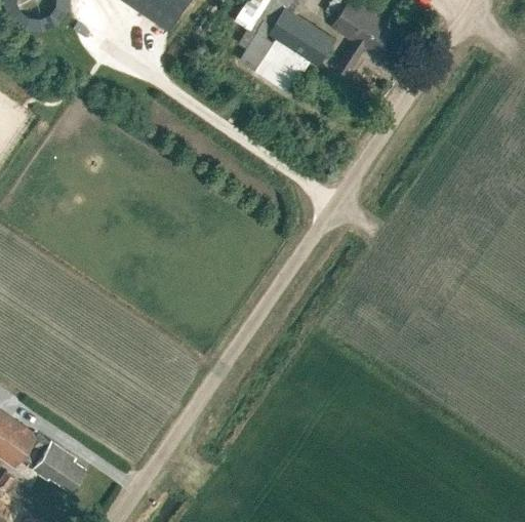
[(4,0),(2,24),(61,31),(64,0),(4,0)]
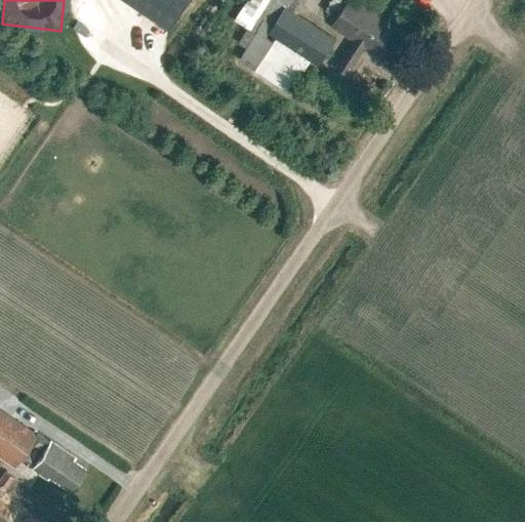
[(122,0),(167,30),(187,0),(122,0)]
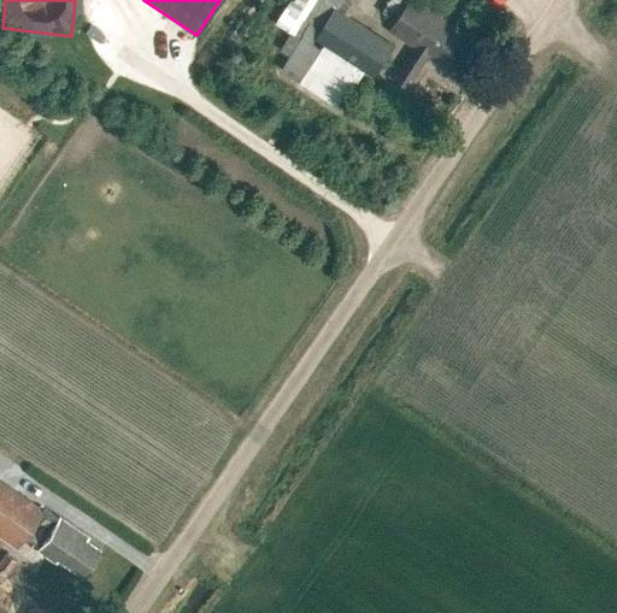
[(335,10),(339,13),(347,0),(289,0),(274,24),(300,42),(282,71),(301,83),(316,63),(353,84),(360,70),(315,41),(335,10)]
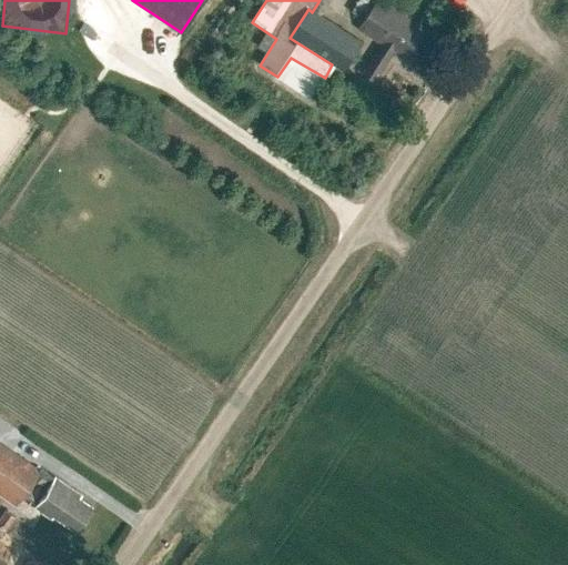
[(385,62),(392,51),(411,63),(432,31),(411,18),(408,20),(405,18),(406,16),(383,0),(358,0),(350,14),(365,23),(359,31),(381,46),(361,76),(375,83),(377,80),(387,63),(385,62)]
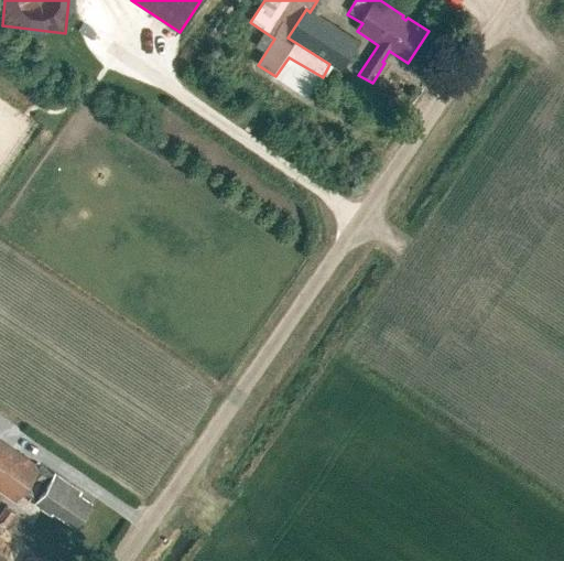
[(361,45),(310,12),(306,9),(288,38),(329,64),(343,73),(361,45)]
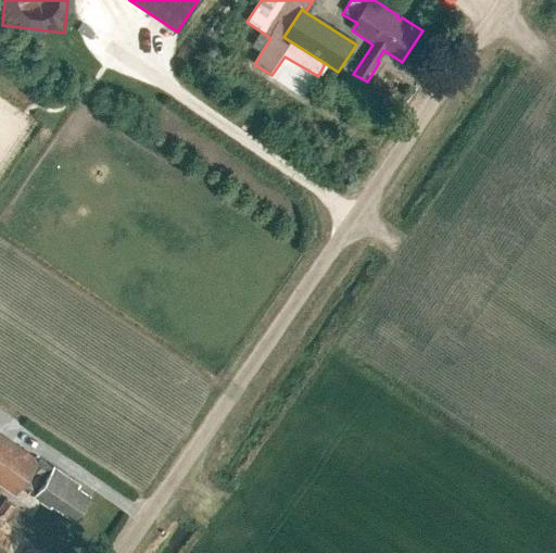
[(319,77),(318,76),(285,57),(272,75),(272,76),(305,99),(319,77)]
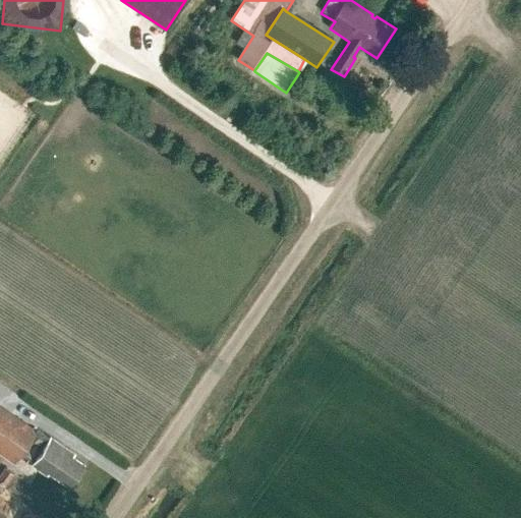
[(48,441),(0,408),(0,456),(13,466),(20,456),(32,464),(31,466),(47,478),(48,477),(67,490),(83,466),(72,459),(74,456),(49,439),(48,441)]
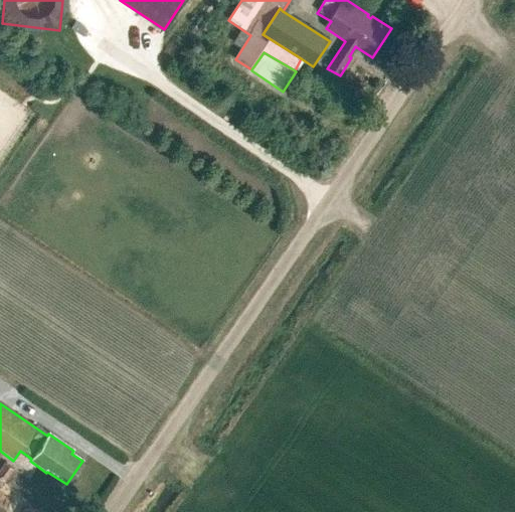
[(4,465),(0,470),(0,487),(12,471),(4,465)]
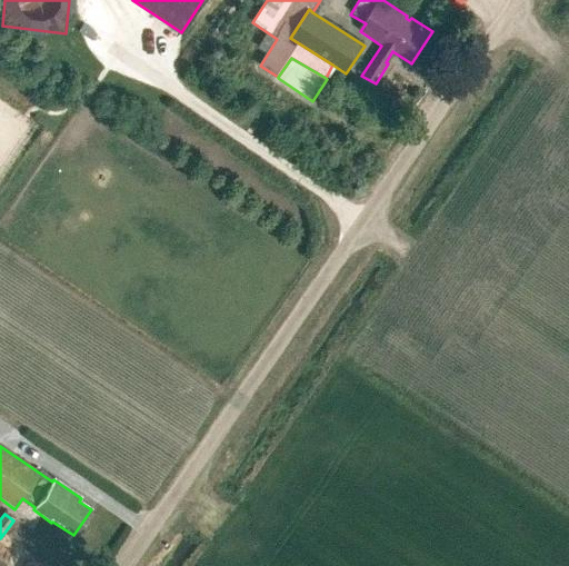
All buildings are outlined.
